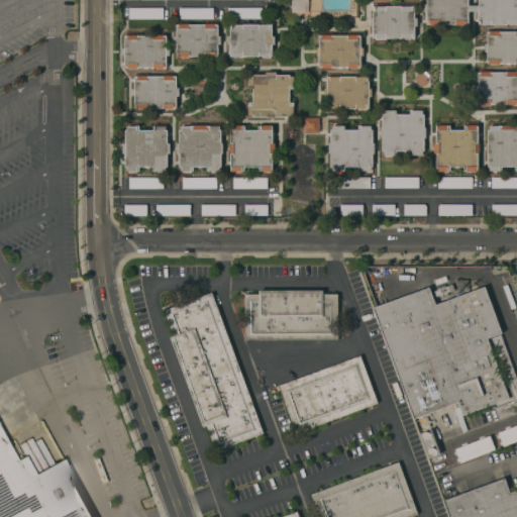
[(290,0),(290,13),(307,12),(306,0),(290,0)]
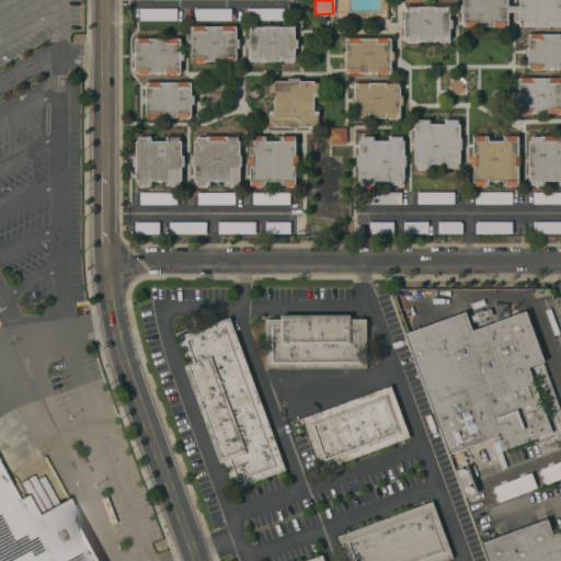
[(333,0),(334,15),(344,15),(343,0),(333,0)]
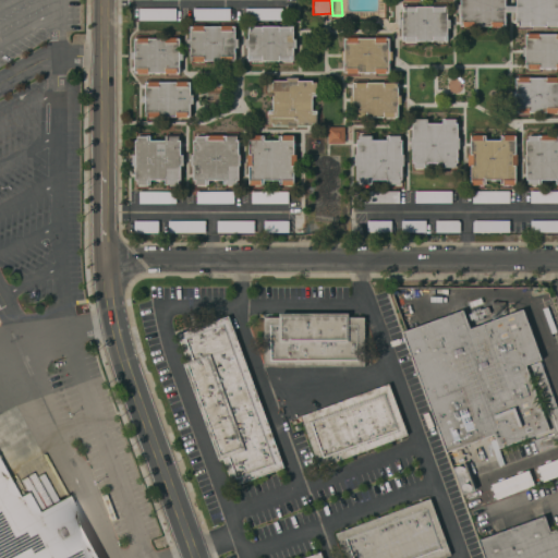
[(504,0),(459,0),(460,27),(505,26),(505,13),(514,13),(516,27),(557,26),(557,0),(514,0),(514,7),(505,7),(504,0)]
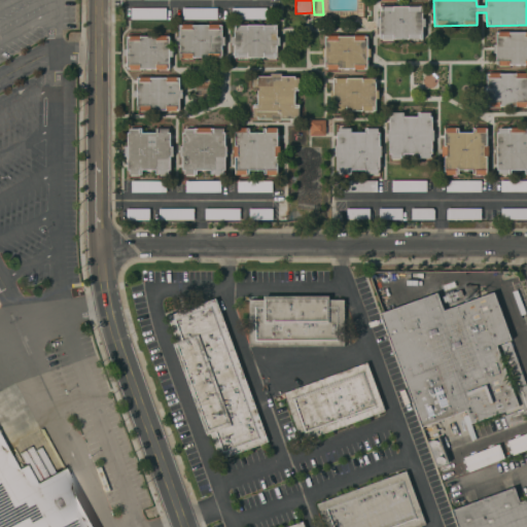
[(379,39),(421,39),(421,6),(379,6),(379,39)]
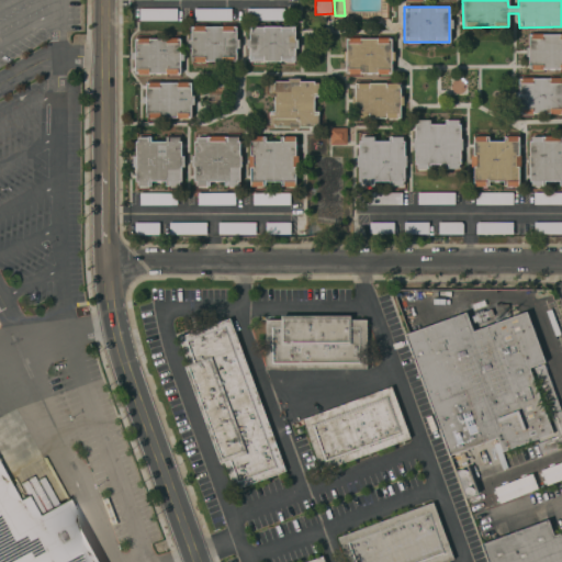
[(138,21),(176,20),(176,9),(138,9),(138,21)]
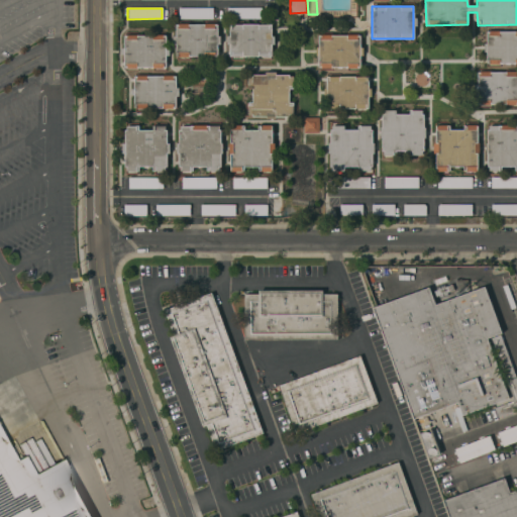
[(212,8),(178,8),(178,18),(212,18),(212,8)]
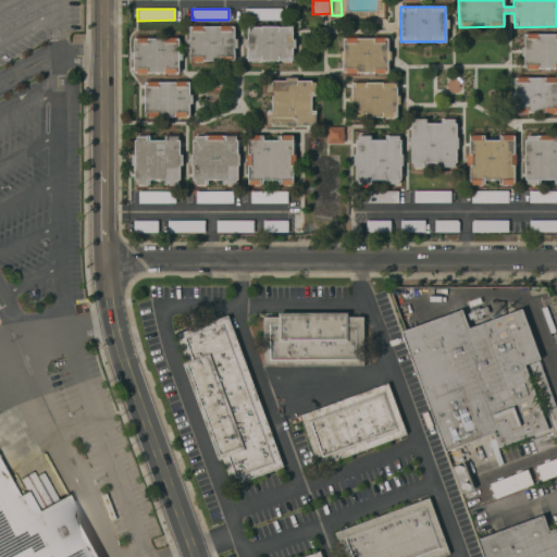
[(244,19),(267,19),(267,9),(244,9),(244,19)]
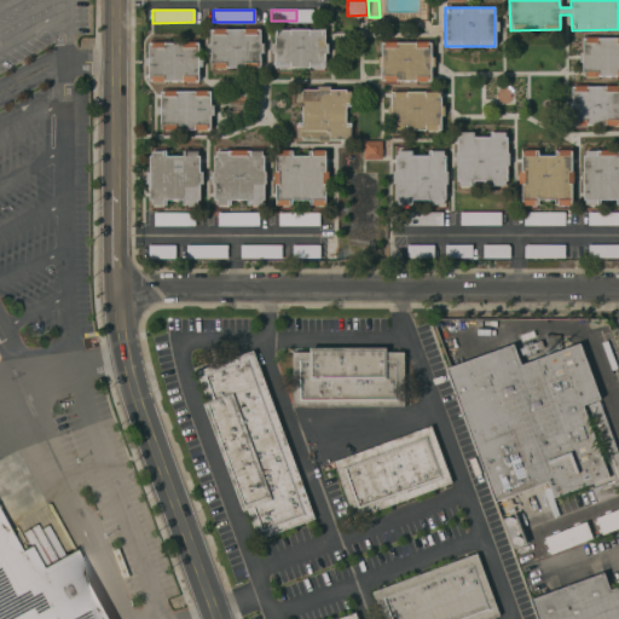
[(209,68),(244,69),(244,63),(260,63),(261,29),(209,28),(209,68)]
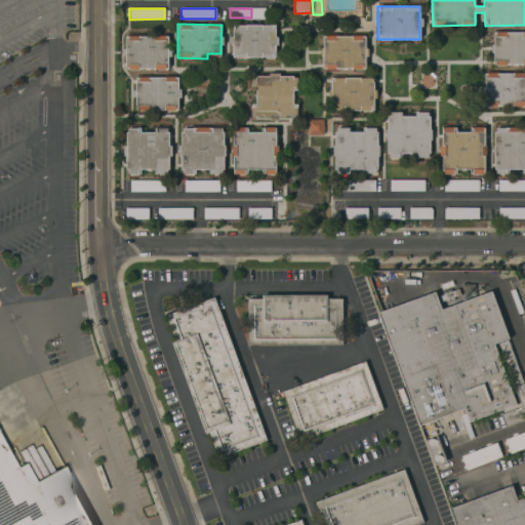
[(275,57),(275,26),(233,25),(232,57),(275,57)]
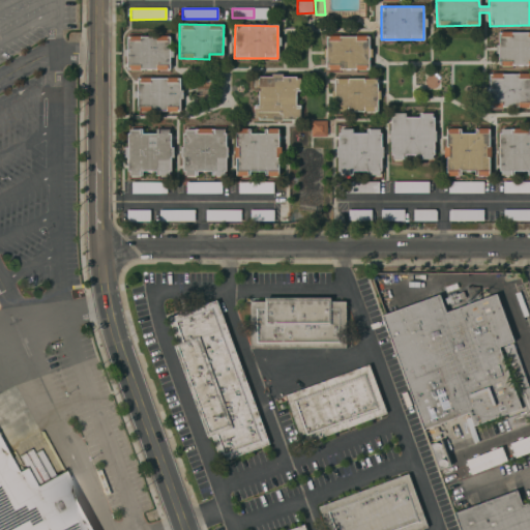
[(529,65),(529,31),(498,33),(498,66),(529,65)]
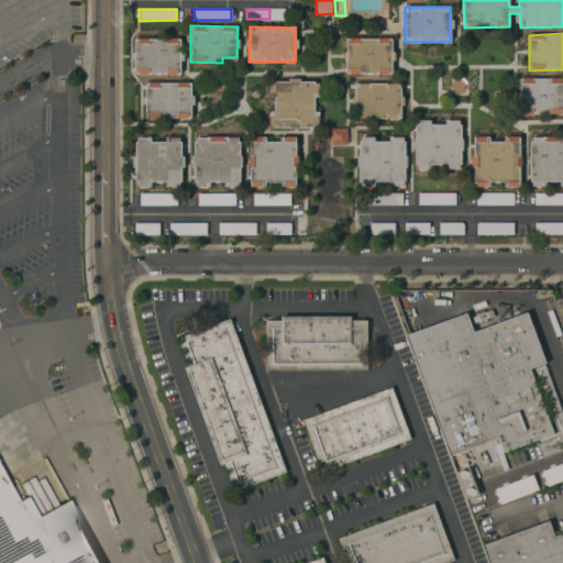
[(348,75),(392,74),(392,37),(346,39),(348,75)]
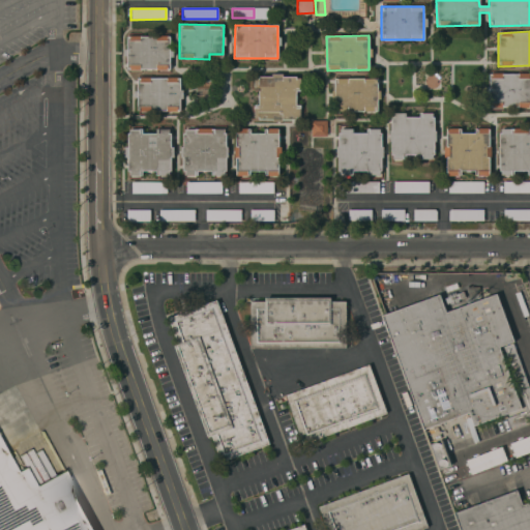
[(169,36),(126,37),(127,70),(170,69),(169,36)]
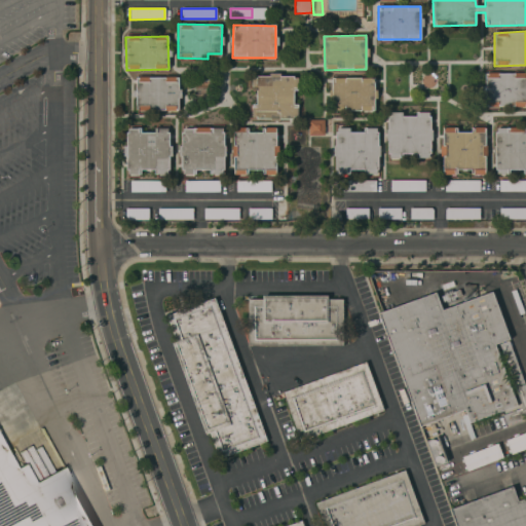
[(525,73),(485,73),(485,107),(525,106),(525,73)]
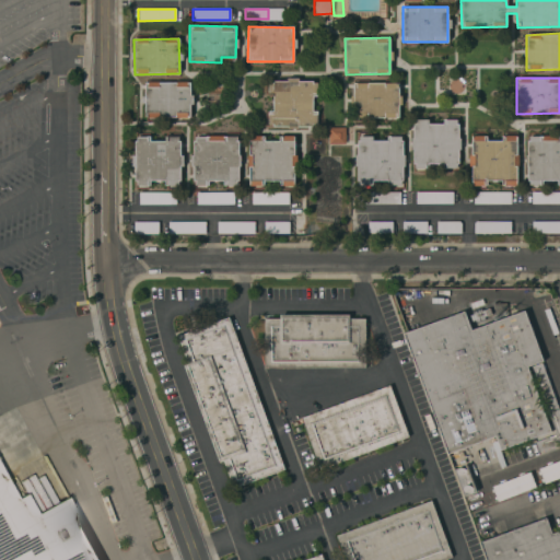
[(316,127),(316,112),(313,112),(313,97),(317,97),(317,81),(268,81),(267,96),(272,96),(272,113),(268,112),(267,127),(316,127)]
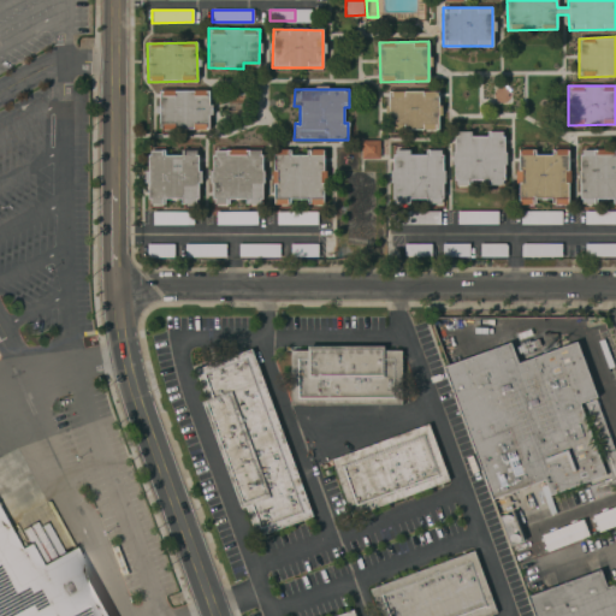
[(209,131),(209,90),(155,90),(155,131),(209,131)]
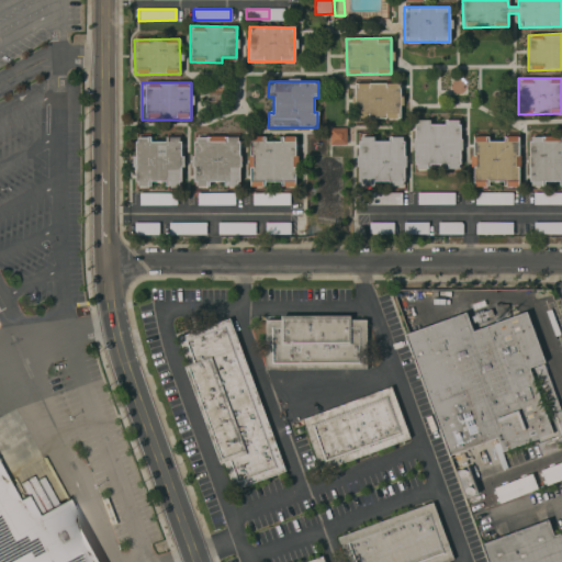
[(356,83),(355,119),(400,119),(400,83),(356,83)]
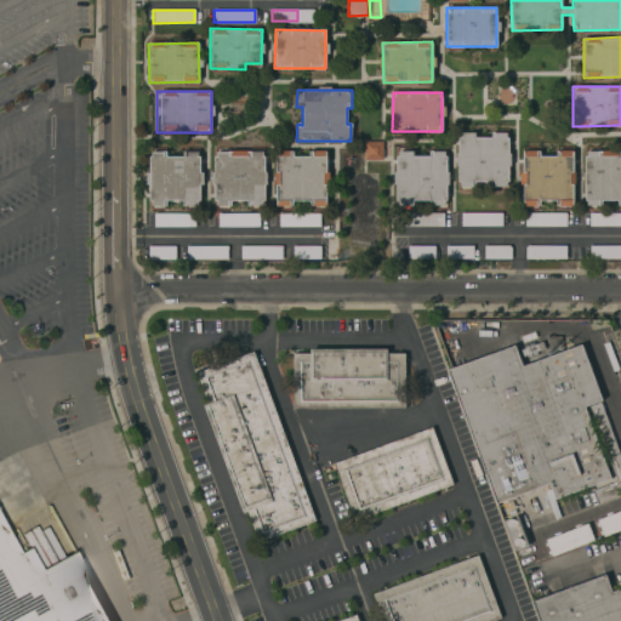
[(459,132),(456,187),(476,187),(476,182),(494,182),(494,187),(508,188),(510,132),(490,132),(490,138),(474,137),(474,134),(459,132)]
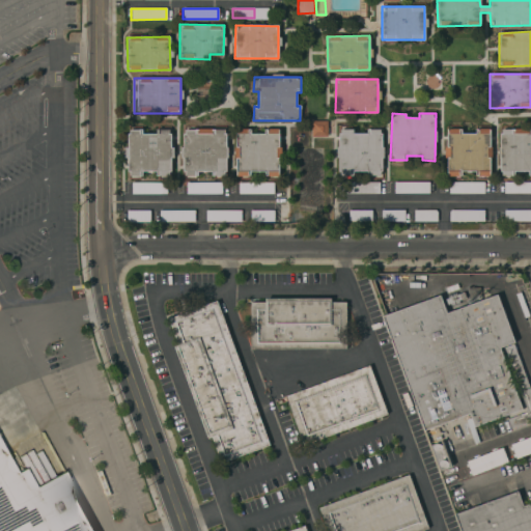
[(310,136),(327,136),(327,121),(311,120),(310,136)]
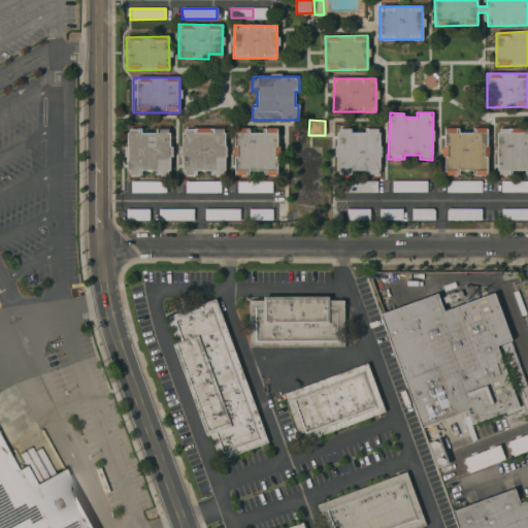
[(336,175),(351,174),(351,171),(367,170),(367,175),(381,174),(380,128),(365,128),(365,132),(351,133),(351,128),(335,128),(336,175)]
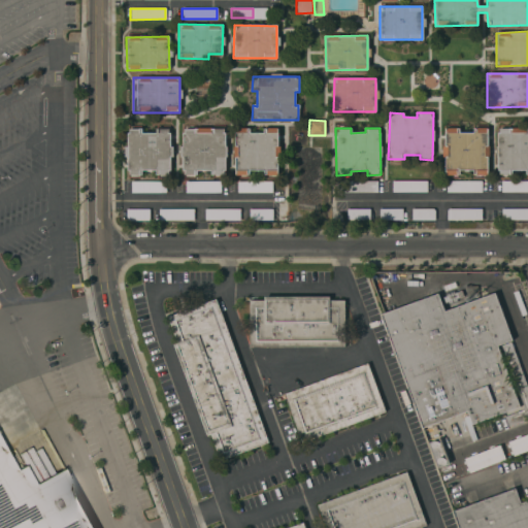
[(444,175),(458,175),(458,170),(475,170),(475,175),(488,175),(487,128),(472,128),(472,133),(458,133),(458,128),(443,128),(444,175)]
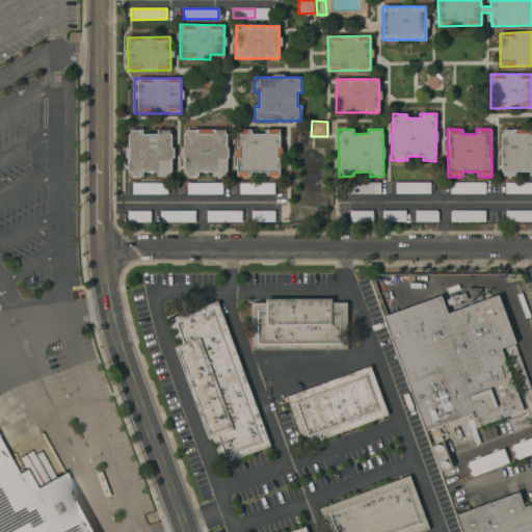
[(500,176),(515,176),(515,175),(531,174),(531,129),(529,129),(529,130),(501,130),(500,176)]
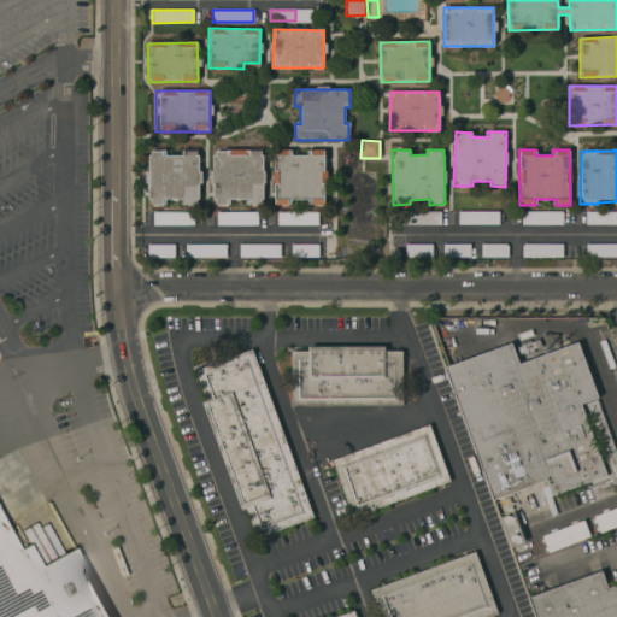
[(199,205),(199,151),(181,151),(181,156),(164,156),(164,151),(150,151),(148,205),(163,205),(163,199),(183,200),(182,205),(199,205)]
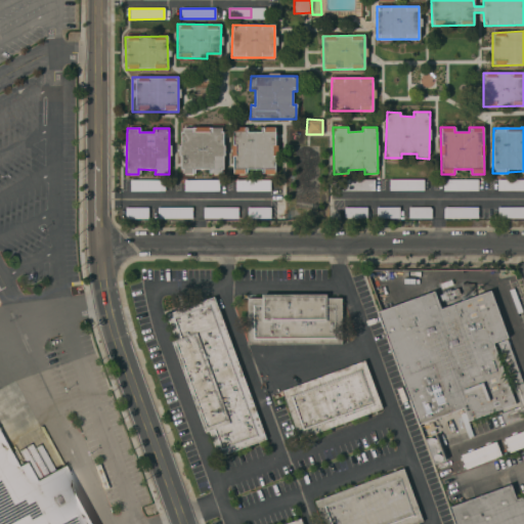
[(223,174),(223,128),(205,128),(205,131),(194,131),(194,128),(181,128),(180,174),(195,174),(195,170),(209,170),(209,174),(223,174)]
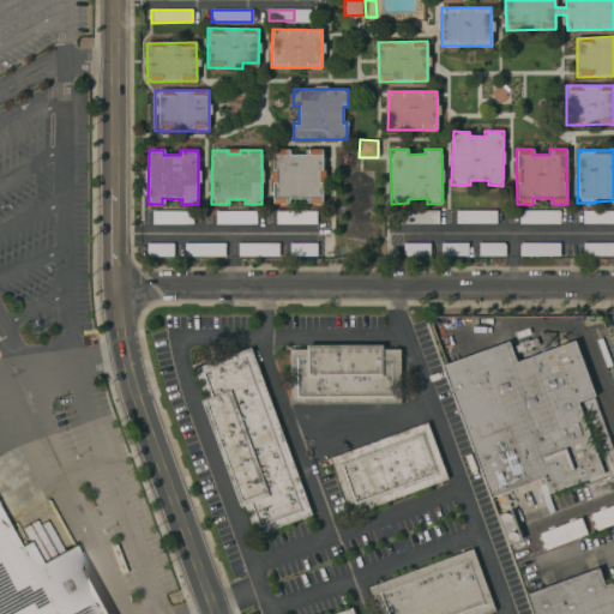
[(323,204),(323,155),(272,155),(272,180),(272,204),(289,204),(289,199),(308,199),(308,204),(323,204)]
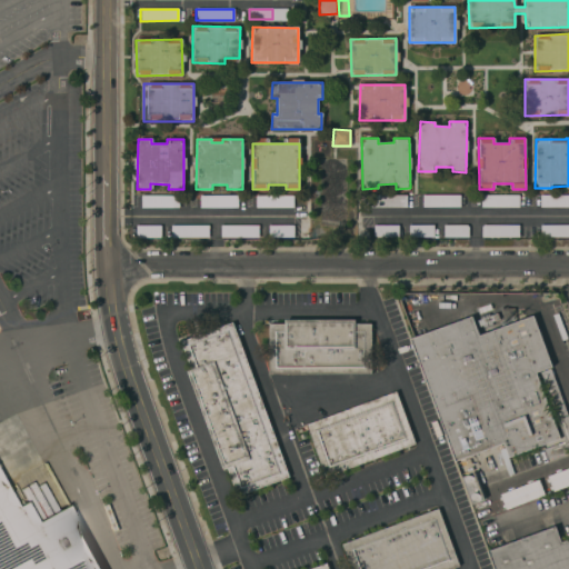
[(406,208),(407,196),(370,195),(369,207),(406,208)]
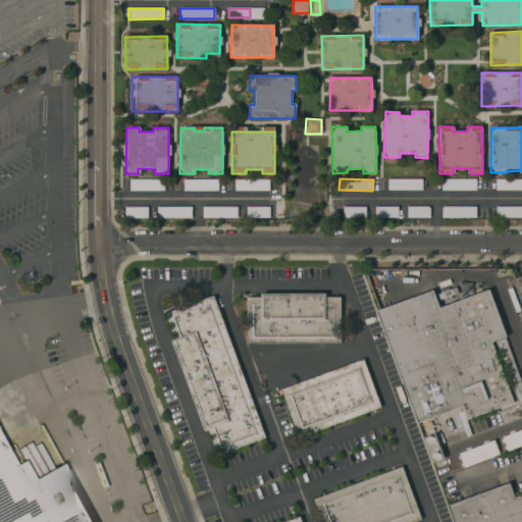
[(387,190),(421,190),(421,178),(387,178),(387,190)]
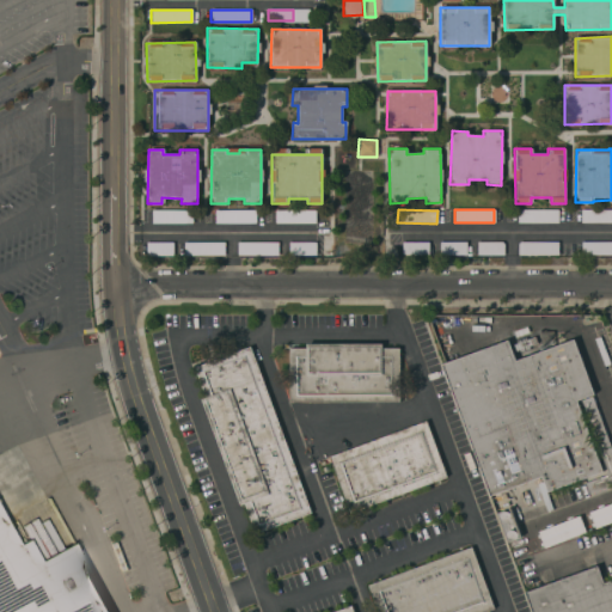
[(557,209),(518,210),(518,224),(557,222),(557,209)]
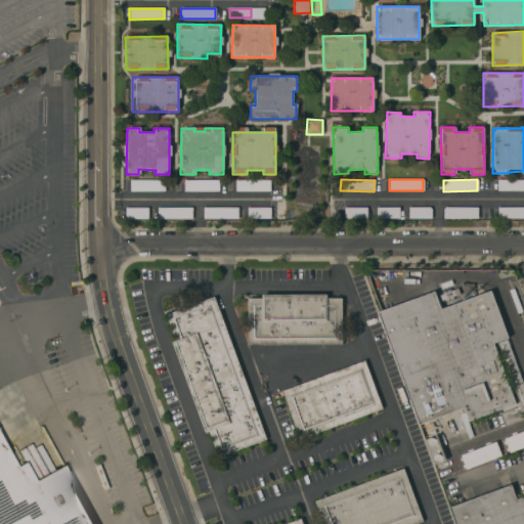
[(523,179),(497,179),(497,190),(523,190),(523,179)]
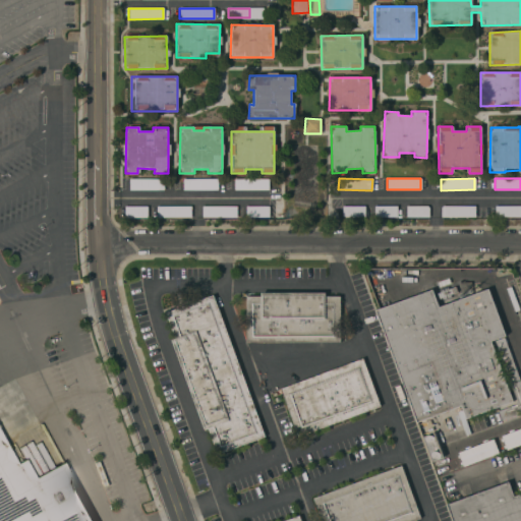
[(520,206),(495,206),(495,217),(520,217),(520,206)]
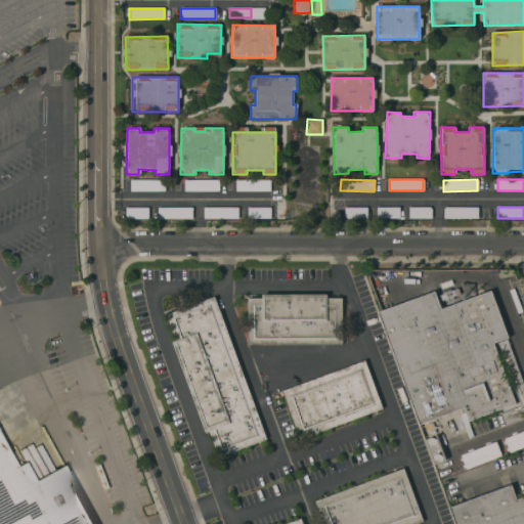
[(365,208),(344,208),(344,219),(365,218),(365,208)]
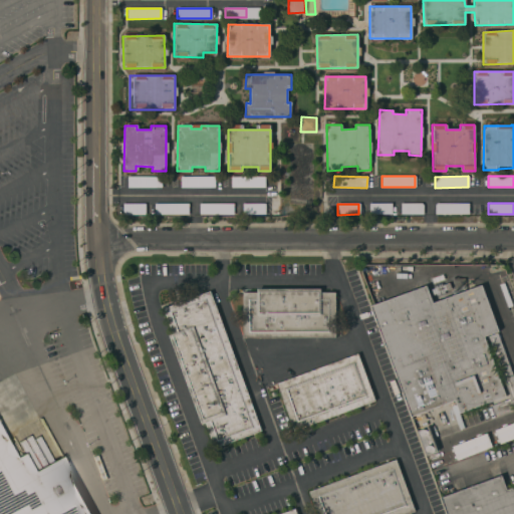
[(392,215),(392,204),(369,204),(369,215),(392,215)]
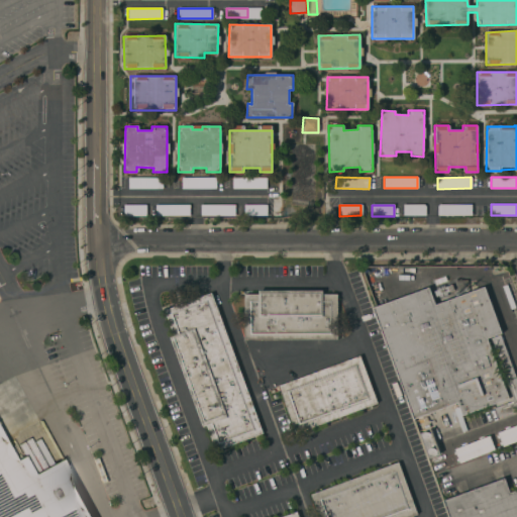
[(437,215),(470,216),(470,205),(437,205),(437,215)]
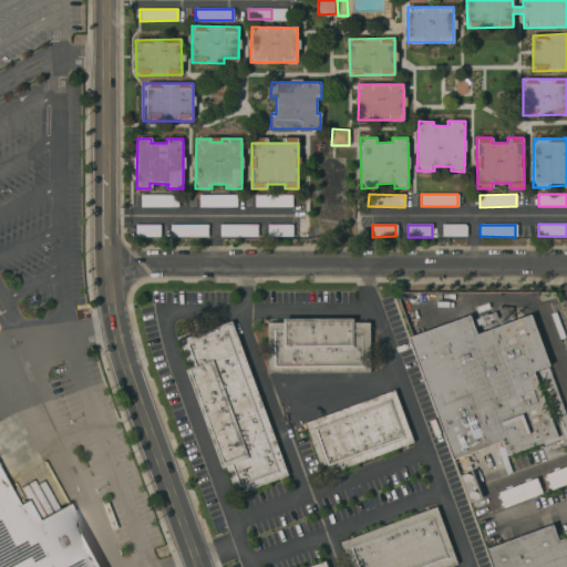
[(412,340),(475,317),(482,337),(536,317),(555,369),(538,374),(563,440),(512,459),(506,446),(457,464),(412,340)]
